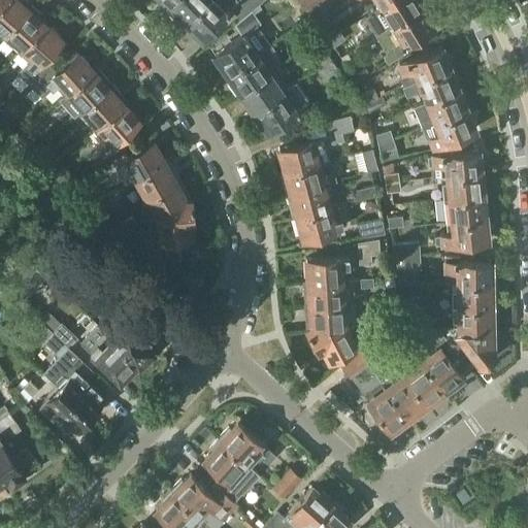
[(0,29),(3,33),(26,7),(18,0),(1,0),(0,2),(0,29)]
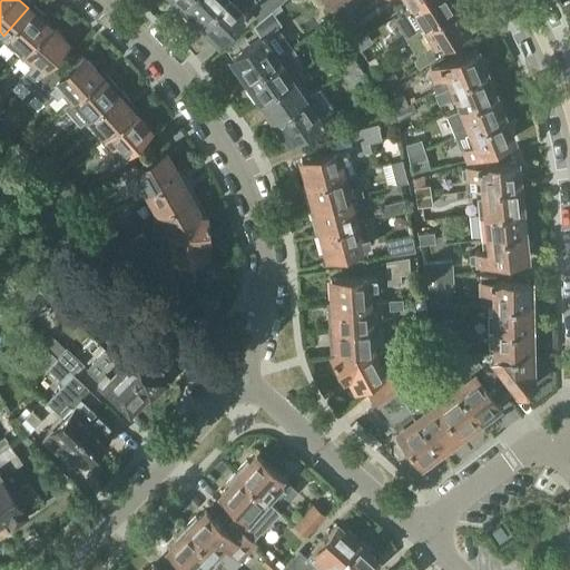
[(186,0),(182,5),(199,22),(199,21),(220,0),(186,0)]
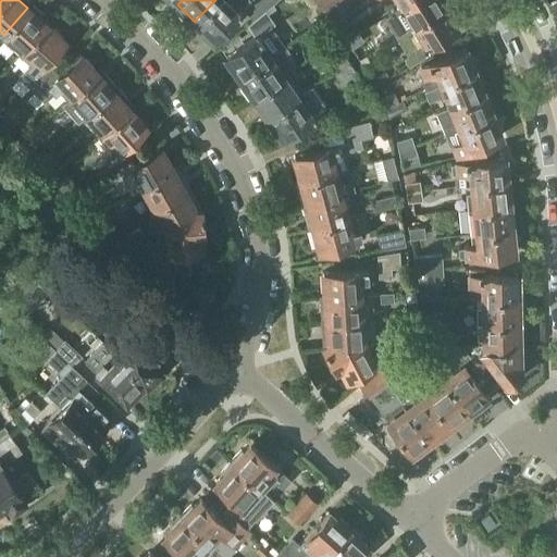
[(215,0),(195,21),(195,22),(212,38),(242,9),(252,20),(264,10),(276,0),(251,0),(250,0),(215,0)]
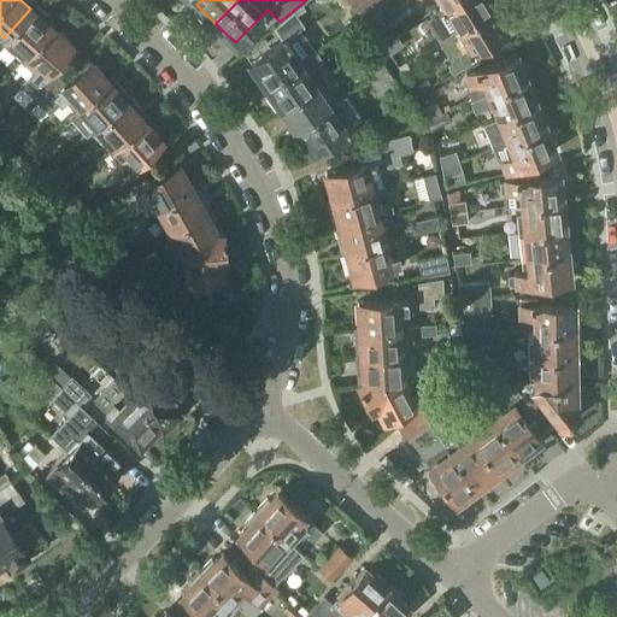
[(350,0),(366,25),(386,15),(375,0),(350,0)]
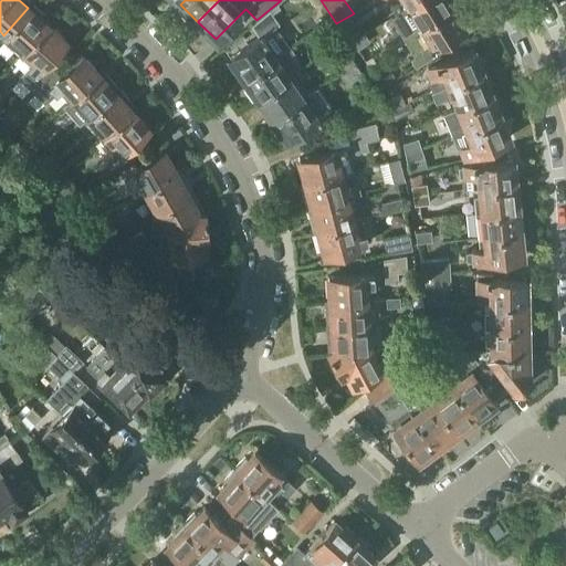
[(397,13),(418,0),(400,0),(391,6),(397,13)]
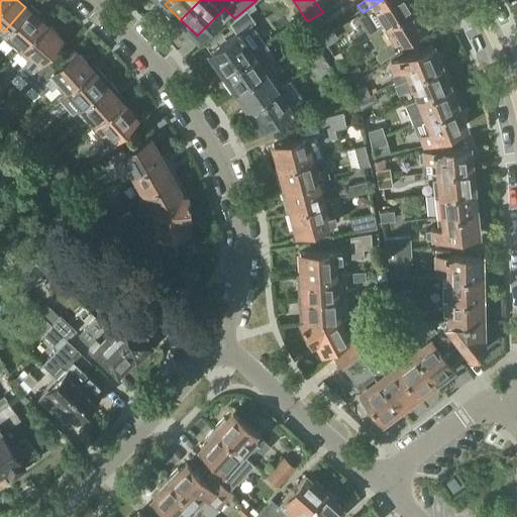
[(378,13),(384,23),(412,6),(407,0),(382,0),(363,12),(363,13),(358,15),(363,22),(378,13)]
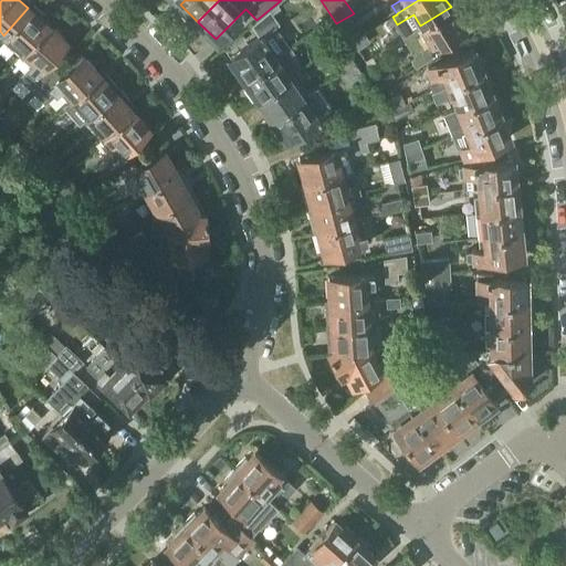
[(401,38),(413,56),(410,60),(415,67),(439,53),(433,46),(463,28),(451,7),(420,25),(401,38)]
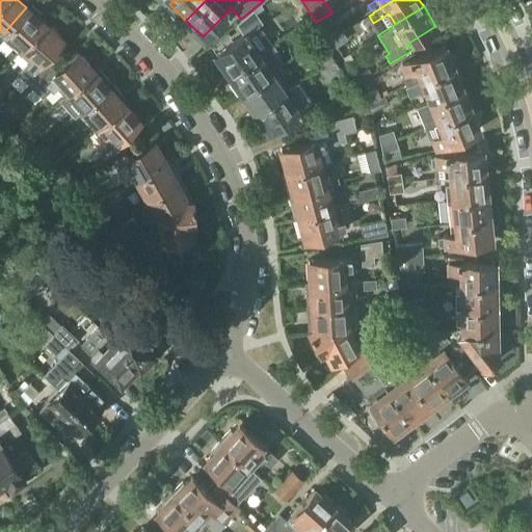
[(20,48),(44,22),(26,7),(3,33),(20,48)]
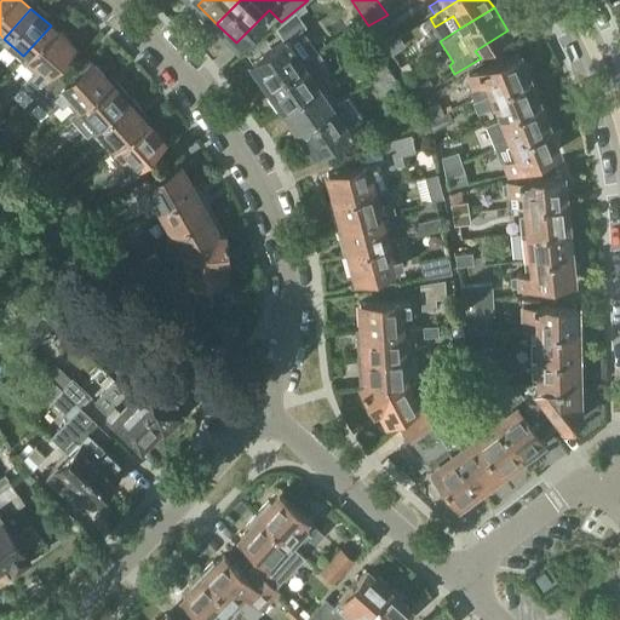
[(281,22),(274,28),(283,41),(252,63),(267,85),(300,62),(306,57),(316,51),(300,29),(305,27),(294,11),(281,22)]
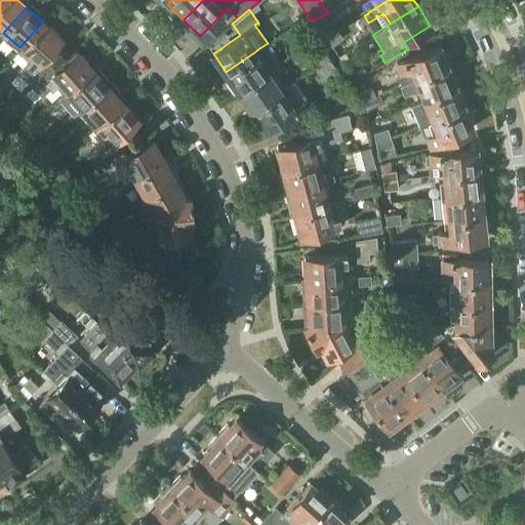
[(16,72),(29,83),(48,65),(41,58),(61,37),(43,22),(19,47),(30,56),(16,72)]
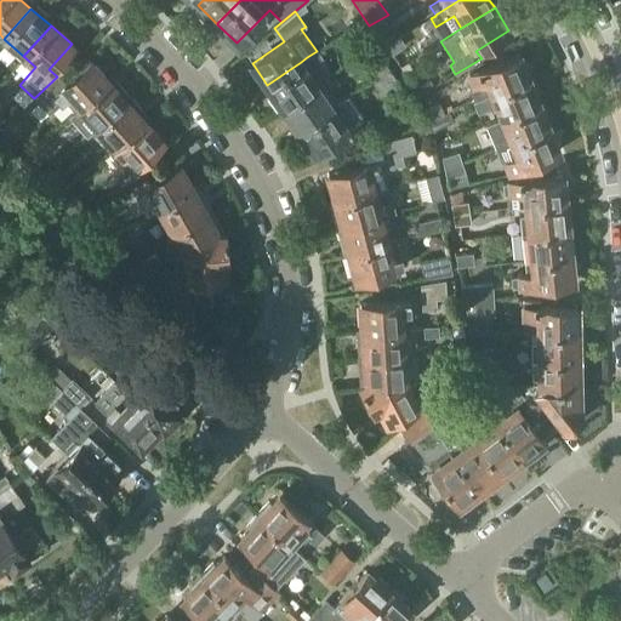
[(386,46),(399,38),(392,28),(380,36),(386,46)]
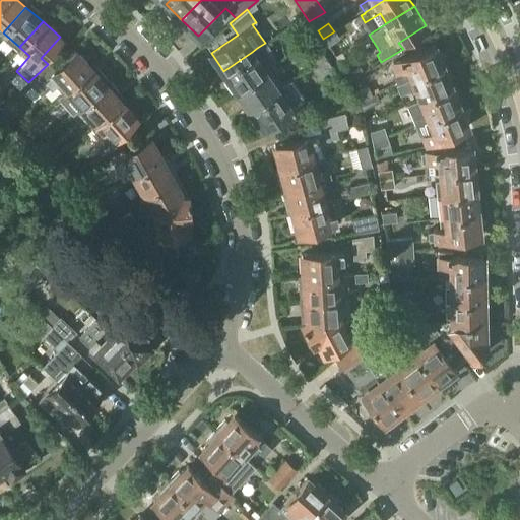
[(305,44),(314,38),(308,28),(299,35),(305,44)]
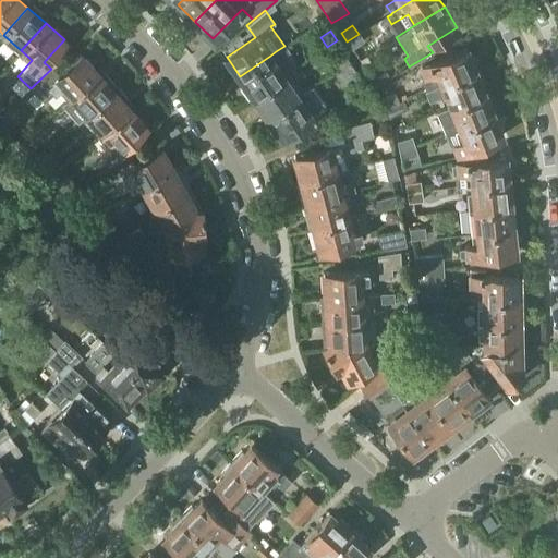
[(359,34),(347,41),(352,50),(364,41),(359,34)]
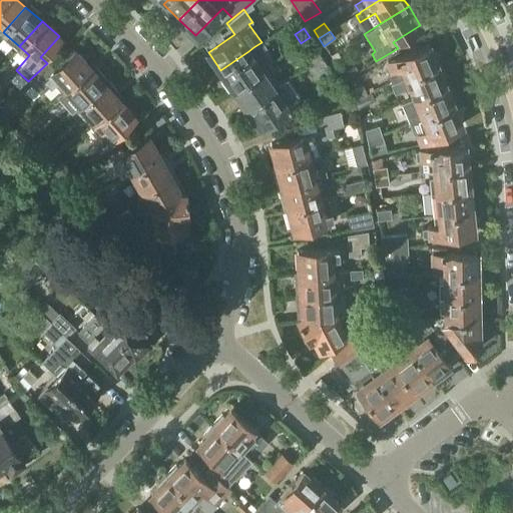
[(221,71),(233,88),(262,69),(263,70),(271,64),(271,62),(271,59),(270,55),(269,52),(265,45),(263,41),(262,42),(253,47),(248,51),(220,70),(221,71)]
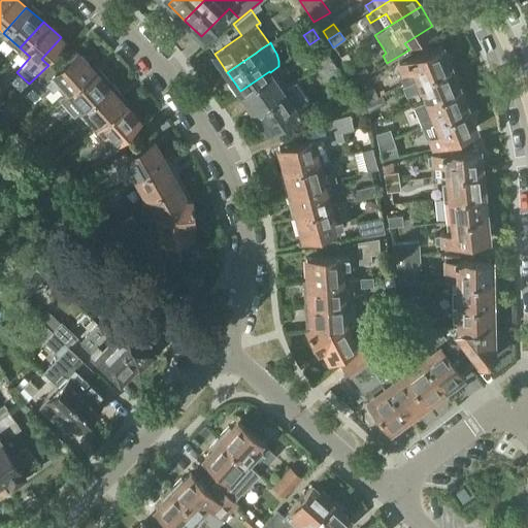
[(398,65),(401,72),(398,73),(403,86),(417,80),(450,67),(449,64),(452,57),(443,54),(440,46),(404,61),(404,62),(398,65)]
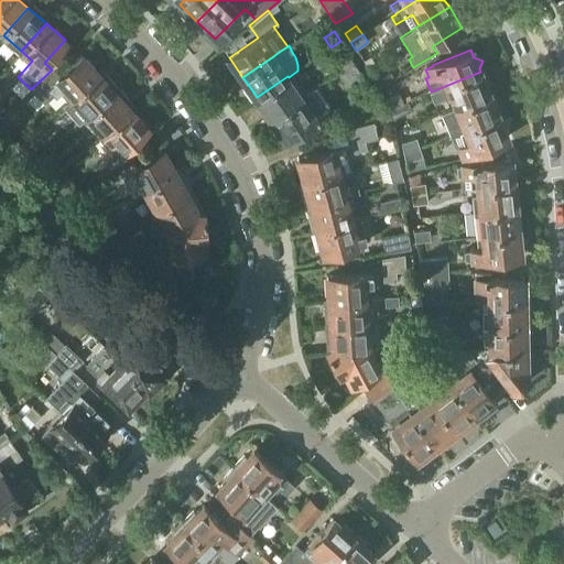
[(344,68),(353,62),(347,53),(337,60),(344,68)]
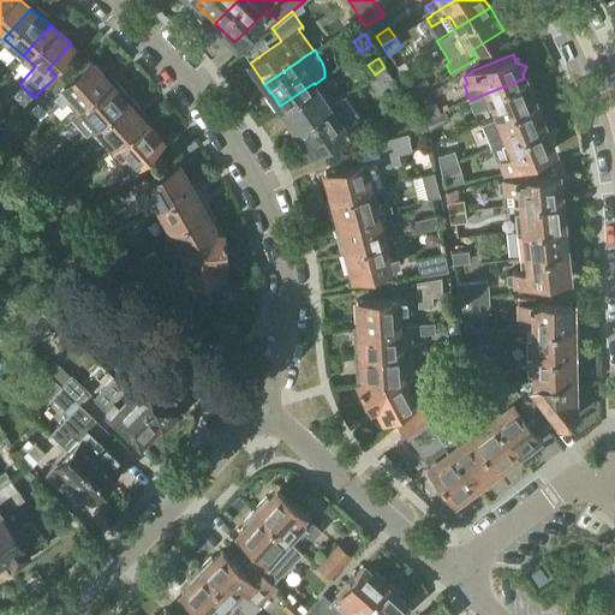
[(65,96),(76,107),(106,79),(88,60),(65,82),(57,75),(57,76),(34,97),(48,112),(60,101),(65,96)]
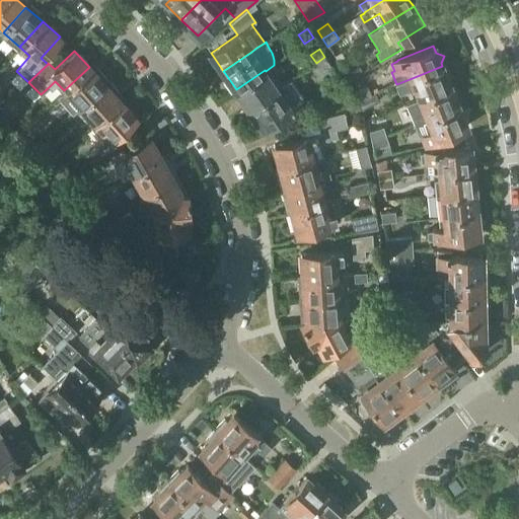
[(324,57),(316,63),(312,66),(317,75),(330,66),(324,57)]
